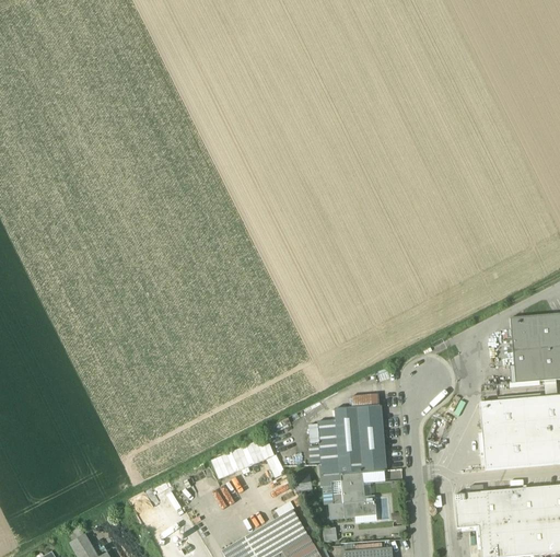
[(559,462),(559,394),(557,395),(556,379),(559,378),(559,312),(510,316),(515,382),(544,379),(546,396),(479,402),(485,468),(559,462)]
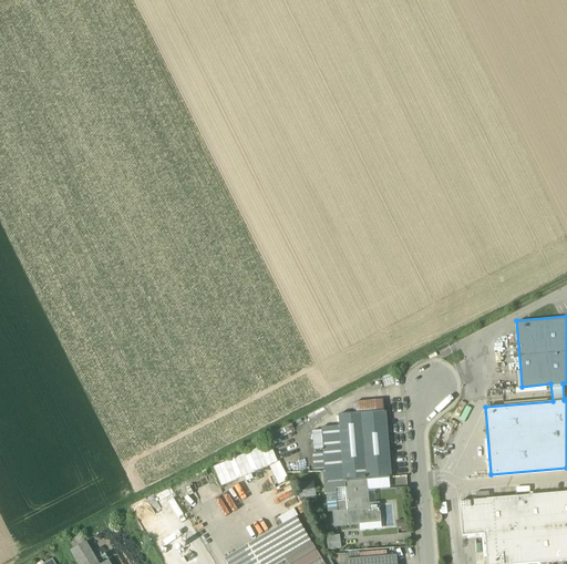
[(353,402),(354,411),(384,409),(383,400),(353,402)]
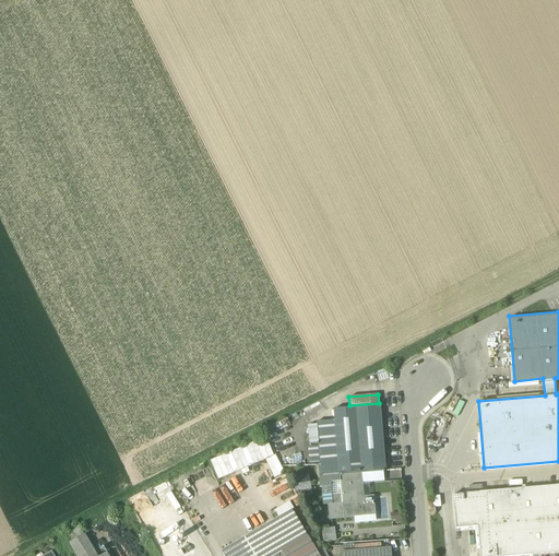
[(384,469),(379,403),(349,405),(334,406),(335,418),(340,473),(360,471),(384,469)]
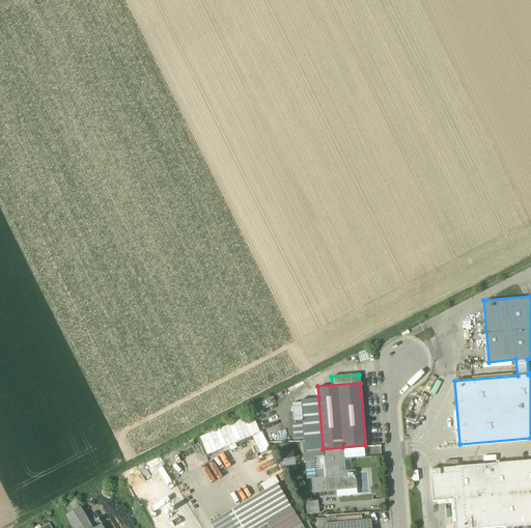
[(306,450),(323,449),(318,397),(301,398),(305,439),(306,450)]
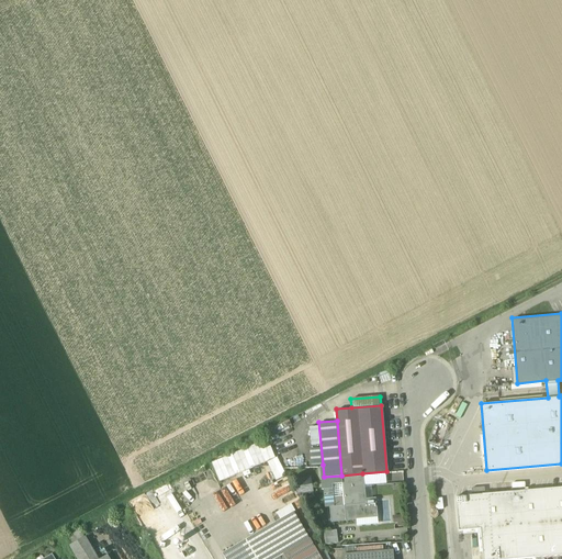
[(271,437),(212,458),(218,478),(271,459),(278,476),(284,473),(271,437)]
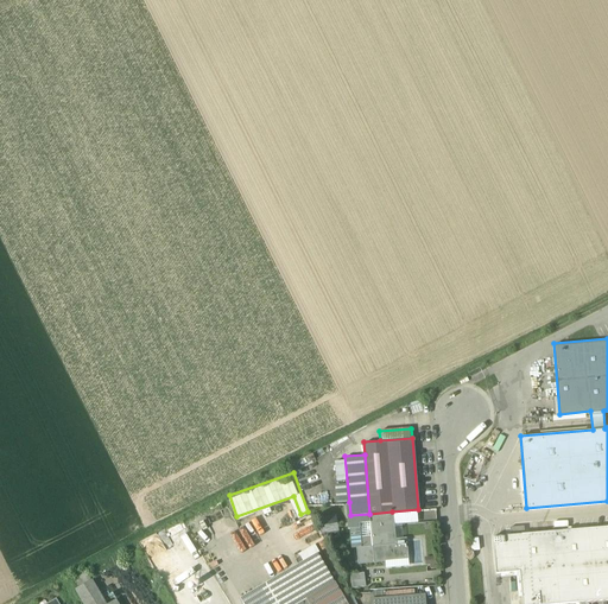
[(356,546),(359,563),(385,560),(385,557),(405,554),(404,540),(397,540),(397,541),(394,541),(392,512),(369,514),(350,515),(349,502),(346,503),(348,527),(360,527),(362,546),(356,546)]
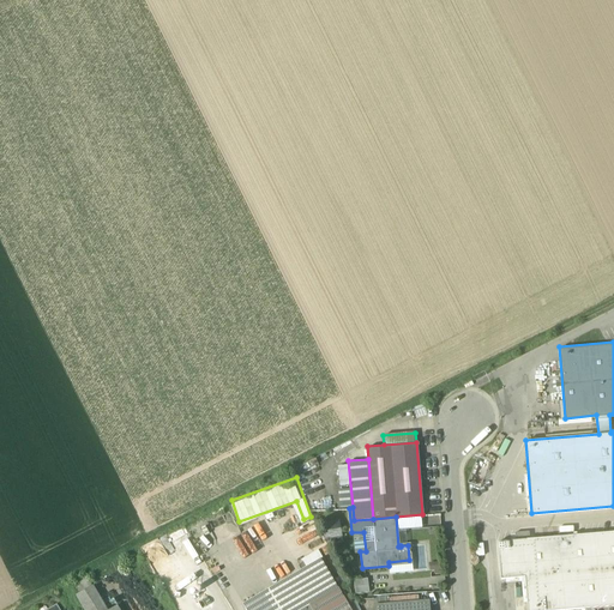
[(525,575),(528,609),(545,609),(613,604),(613,530),(498,541),(501,578),(525,575)]
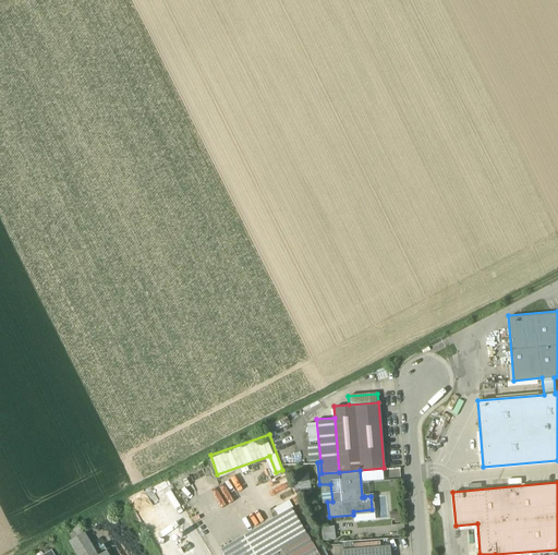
[(292,507),(240,537),(251,554),(269,554),(281,549),(307,533),(292,507)]
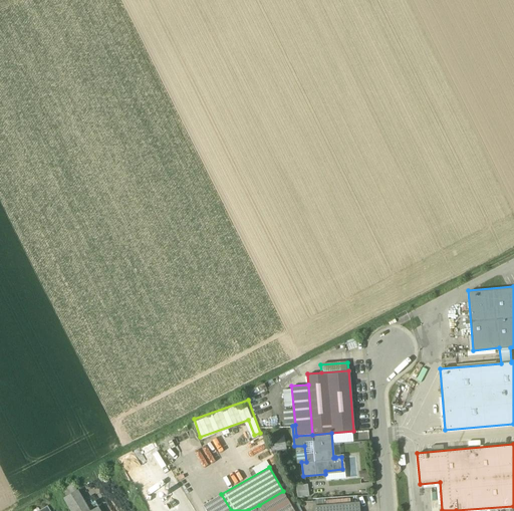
[(59,487),(65,496),(79,489),(74,480),(59,487)]
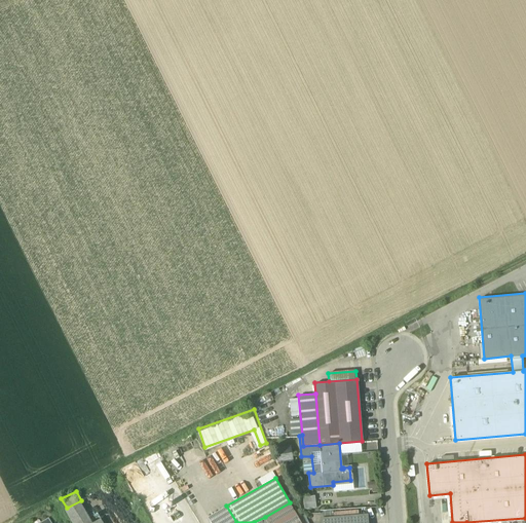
[(303,495),(304,508),(316,507),(315,494),(303,495)]
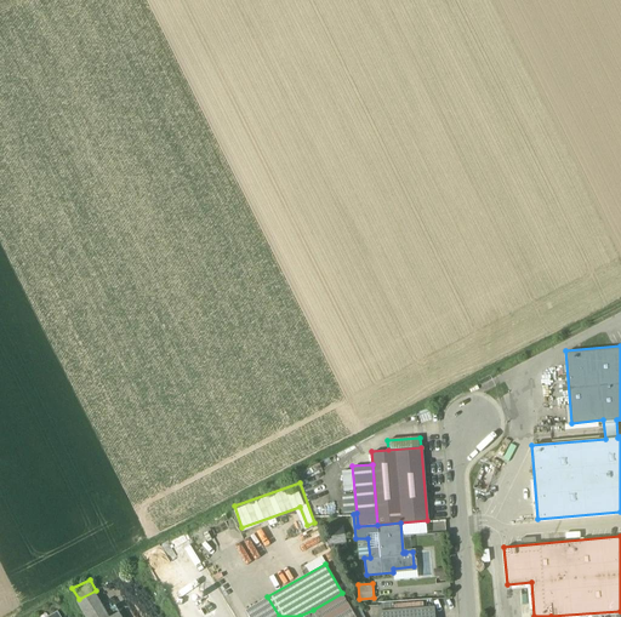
[(342,593),(355,616),(365,616),(360,607),(359,605),(351,589),(342,593)]
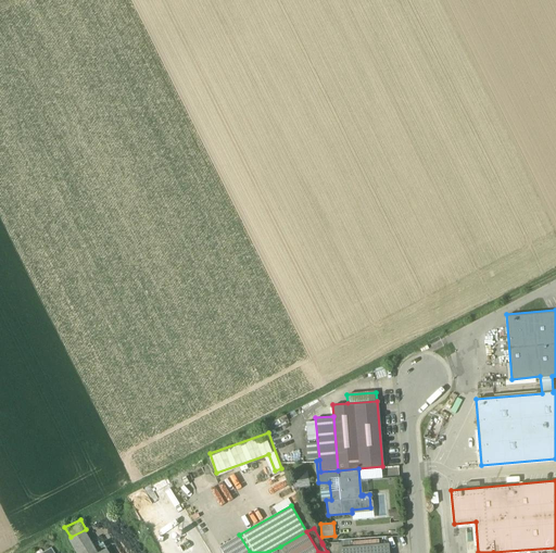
[(71,537),(79,552),(99,552),(100,552),(86,529),(71,537)]
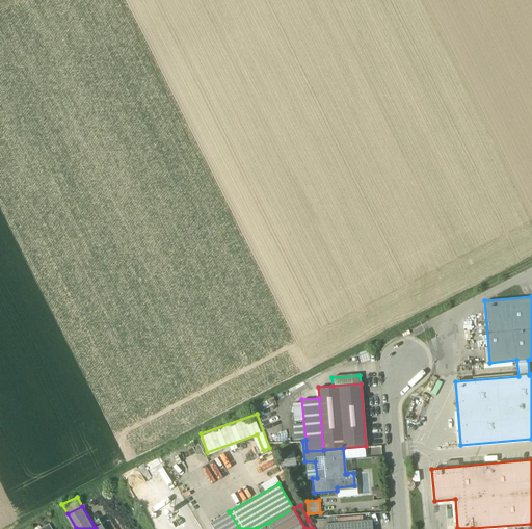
[(304,528),(293,508),(268,523),(271,528),(304,528)]
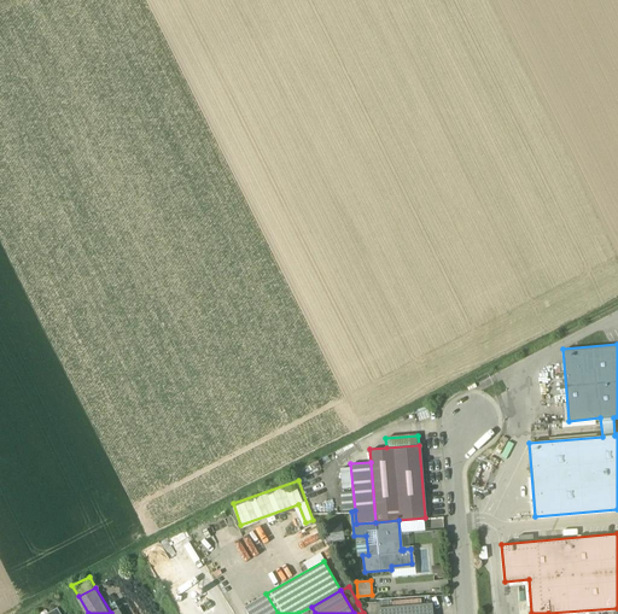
[(278,613),(266,594),(245,606),(249,613),(278,613)]
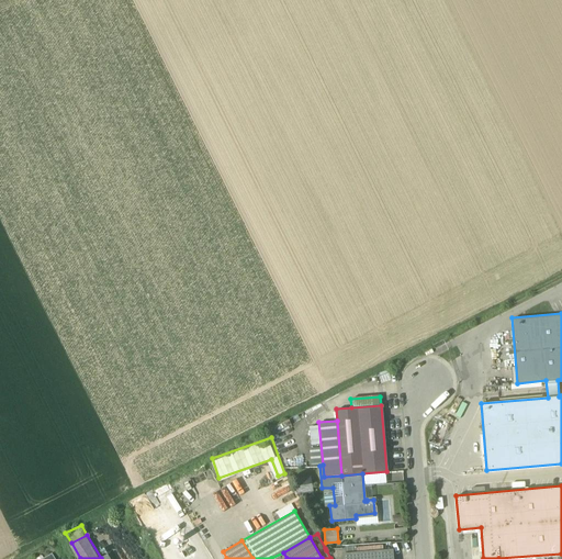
[(345,554),(345,558),(393,558),(392,548),(357,552),(346,554),(345,554)]
